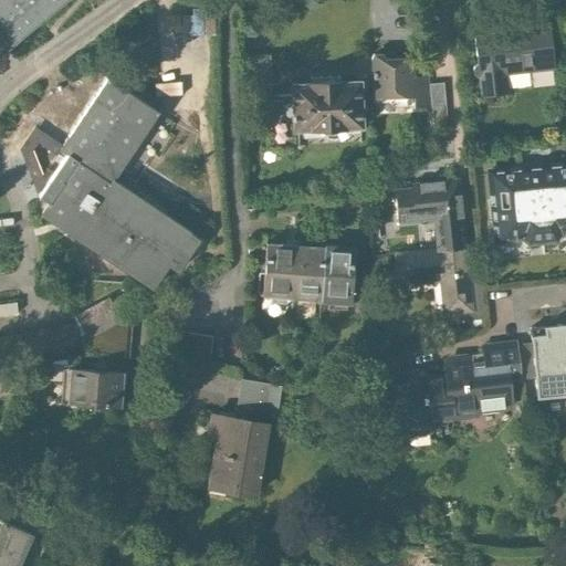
[(0,0),(0,34),(11,49),(70,0),(0,0)]
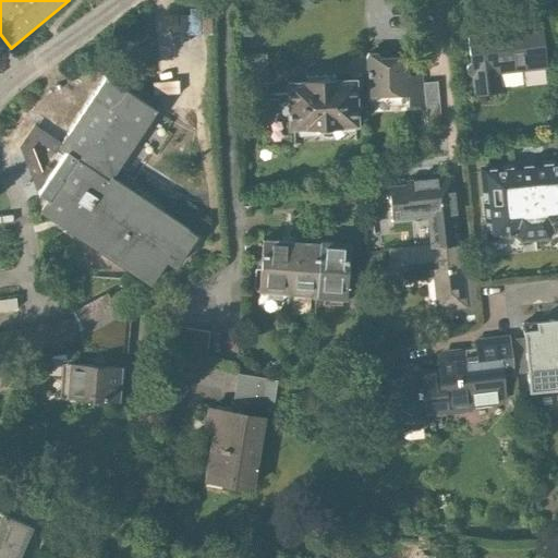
[(518,24),(468,29),(472,63),(468,65),(466,70),(468,74),(473,76),(475,94),(494,93),(498,62),(511,61),(512,64),(517,68),(526,68),(545,65),(540,17),(518,20),(518,24)]
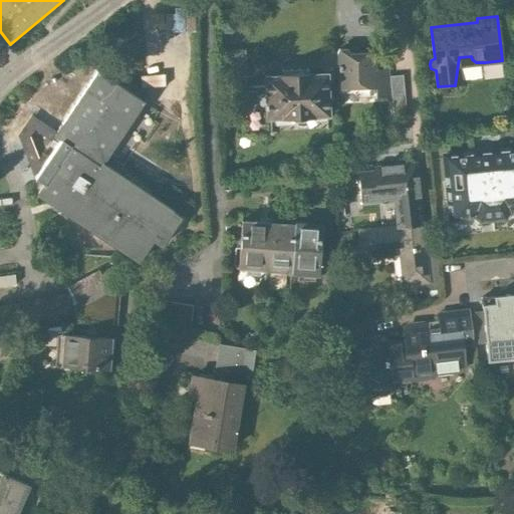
[(336,54),(338,98),(392,97),(390,77),(389,69),(376,69),(375,57),(372,51),(363,51),(361,52),(350,53),(347,49),(339,49),(336,54)]
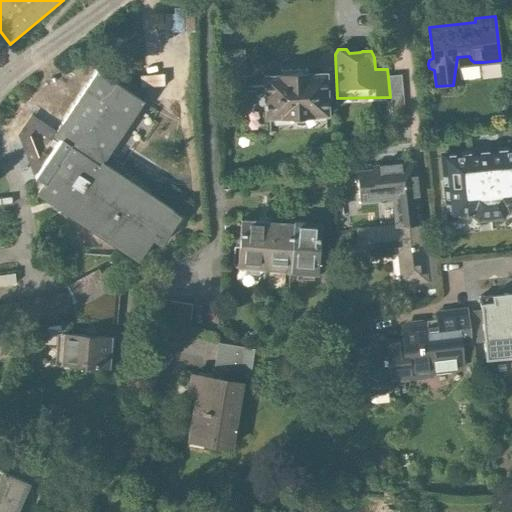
[(327,114),(326,83),(332,83),(332,73),(308,74),(308,69),(281,70),(281,75),(264,76),(265,86),(240,87),(243,134),(246,134),(247,136),(249,137),(251,139),(253,139),(255,140),(257,140),(258,139),(260,139),(262,138),(264,137),(266,135),(267,133),(270,133),(269,117),(291,116),(291,118),(292,120),(293,121),(294,123),(296,124),(297,125),(299,126),(301,126),(302,126),(303,125),(305,125),(306,124),(308,123),(309,122),(310,121),(310,119),(311,117),(311,115),(327,114)]
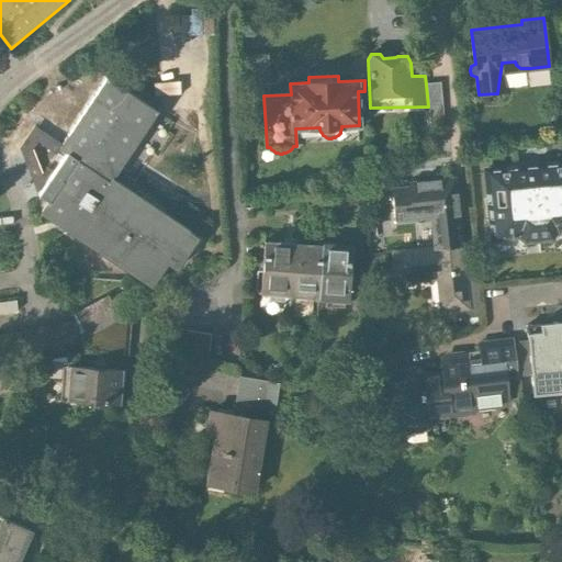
[(77,160),(41,214),(160,295),(199,238),(113,180),(158,114),(109,80),(62,149),(77,160)]
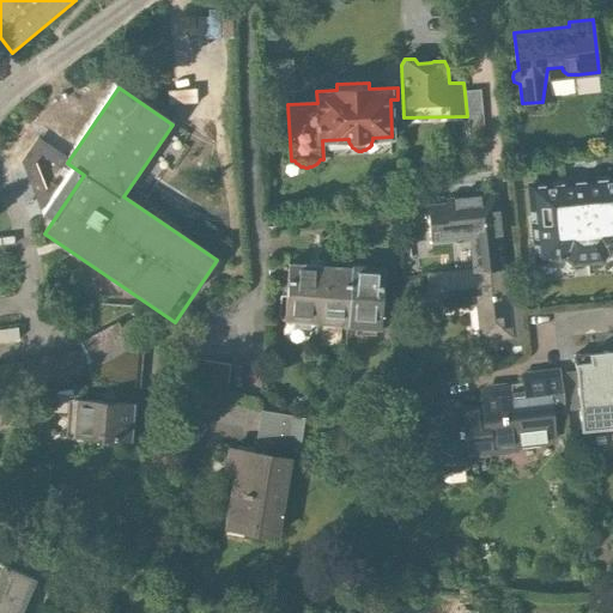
[(480,90),(465,92),(467,116),(469,140),(485,138),(480,90)]
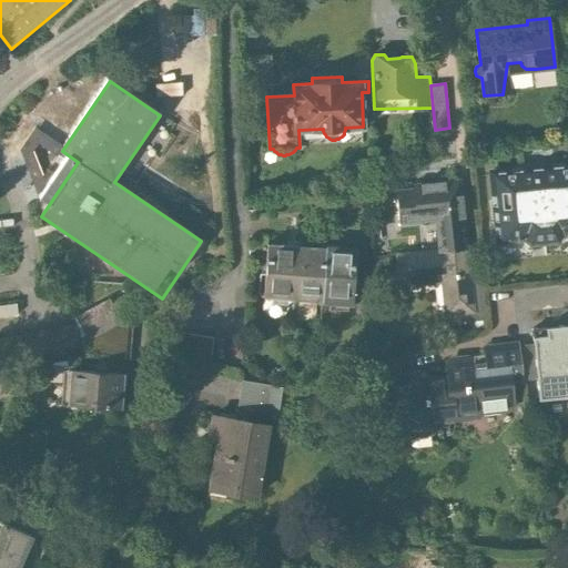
[(567,165),(492,173),(498,243),(523,241),(529,246),(559,243),(565,236),(567,235),(567,165)]
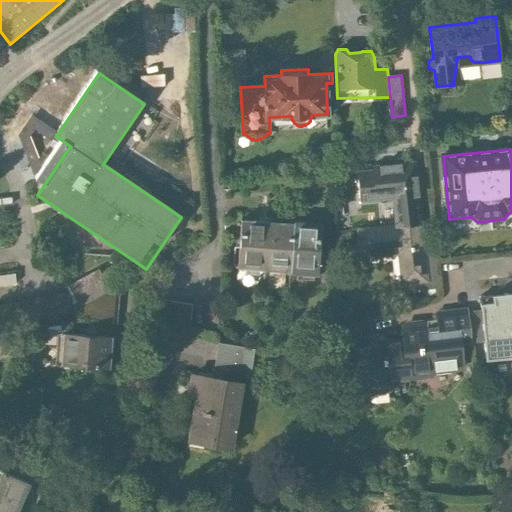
[(396,227),(420,225),(413,163),(371,168),(372,172),(356,174),(359,201),(393,197),(396,227)]
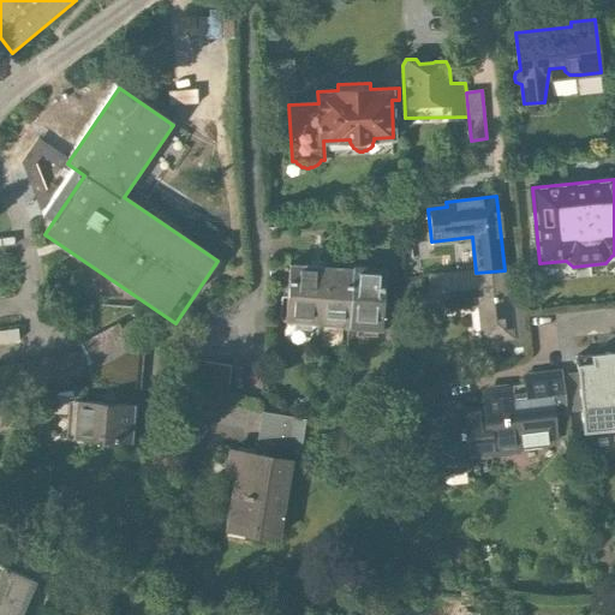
[(286,327),(317,329),(321,272),(291,269),(286,327)]
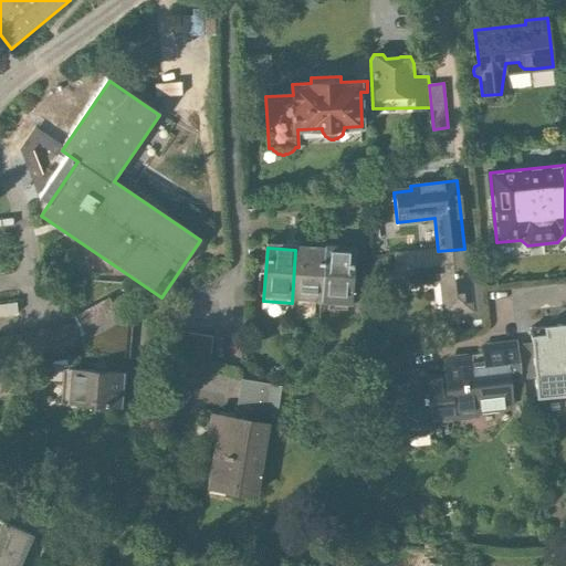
[(470,310),(464,249),(438,251),(397,255),(400,284),(442,280),(446,312),(470,310)]
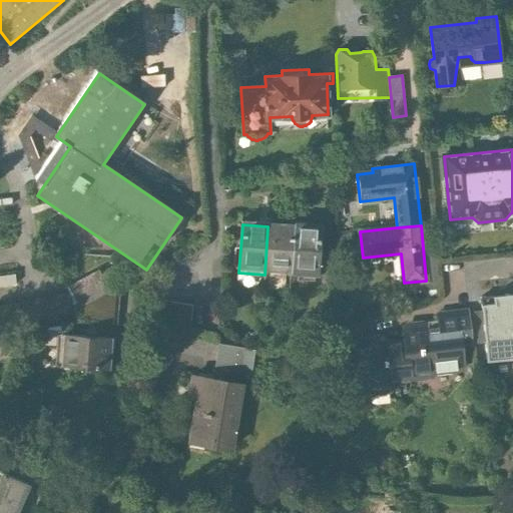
[(265,275),(291,276),(294,228),(268,226),(265,275)]
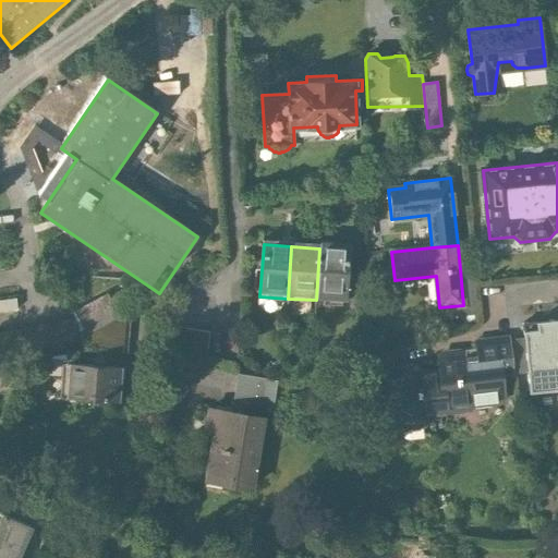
[(348,250),(319,249),(316,300),(343,302),(348,250)]
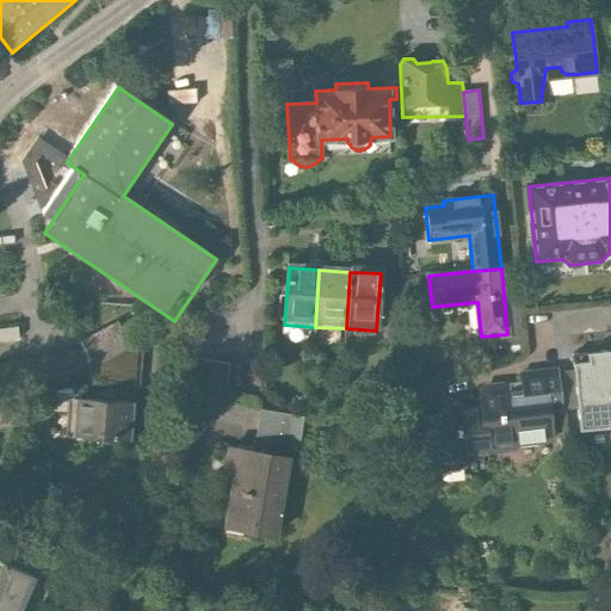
[(117,323),(80,343),(94,368),(159,333),(149,315),(121,331),(117,323)]
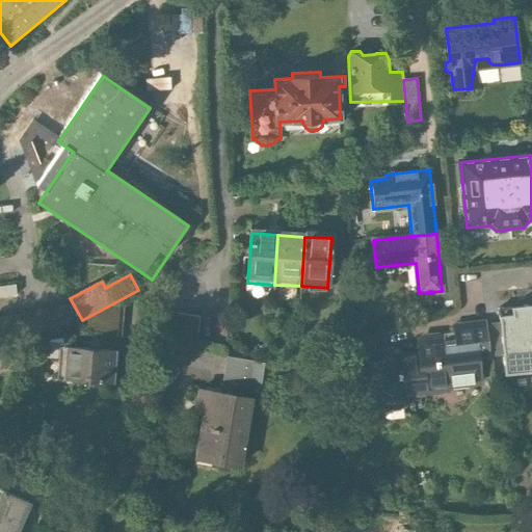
[(531,302),(493,307),(495,323),(486,324),(488,356),(498,355),(500,379),(531,375),(531,302)]
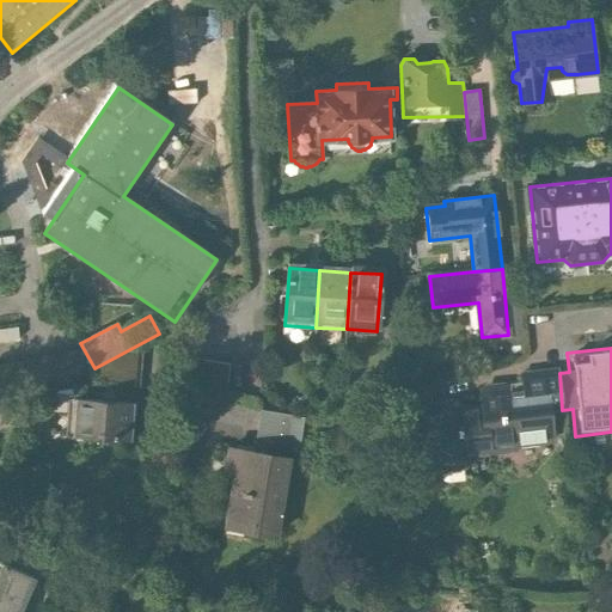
[(81,354),(0,367),(0,398),(86,385),(81,354)]
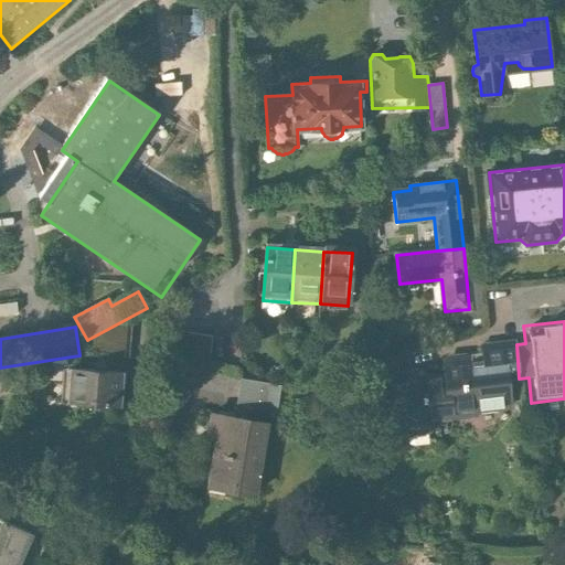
[(444,364),(445,375),(450,417),(475,414),(478,409),(503,407),(509,400),(507,380),(519,379),(516,344),(480,349),(481,360),(470,361),(467,358),(447,360),(444,364)]
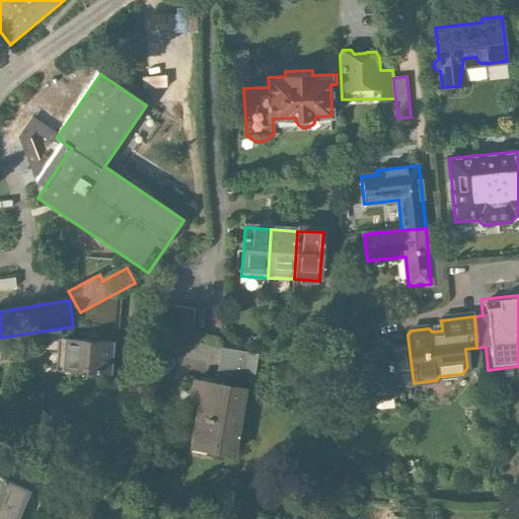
[(112,343),(65,341),(63,372),(110,375),(112,343)]
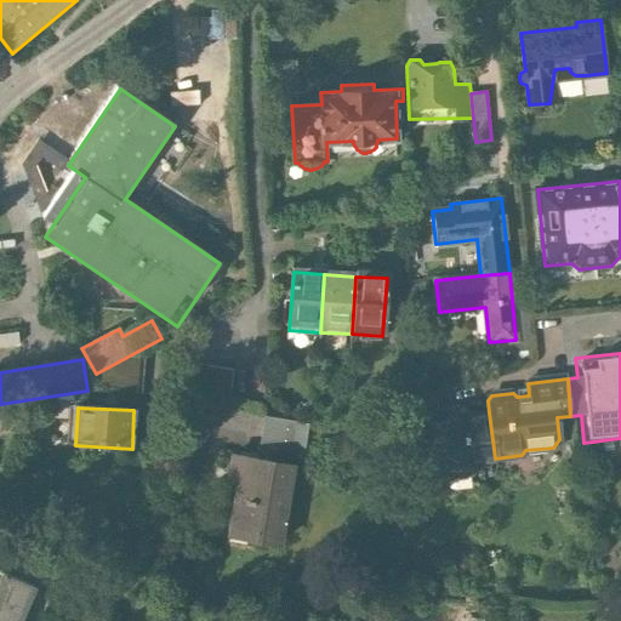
[(495,459),(489,412),(469,415),(462,410),(434,414),(433,414),(428,421),(431,443),(437,448),(443,448),(445,472),(451,476),(471,473),(476,467),(474,461),(495,459)]
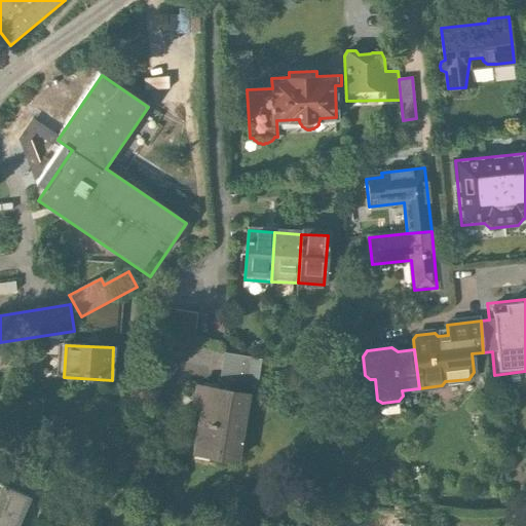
[(224,355),(220,378),(256,384),(260,362),(224,355)]
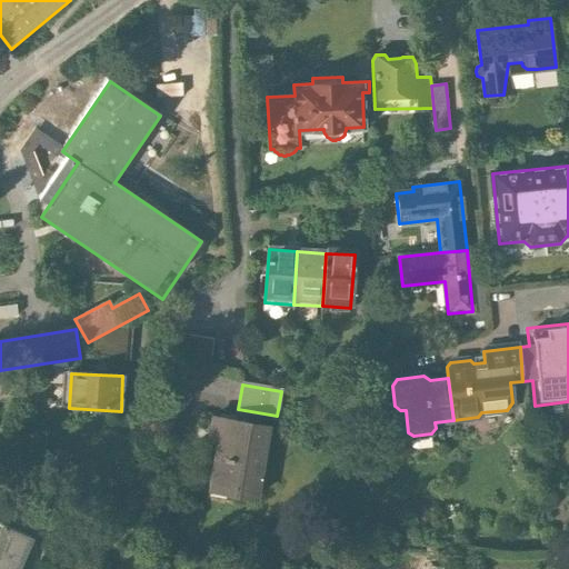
[(269,430),(211,419),(207,442),(218,445),(208,495),(255,503),(269,430)]
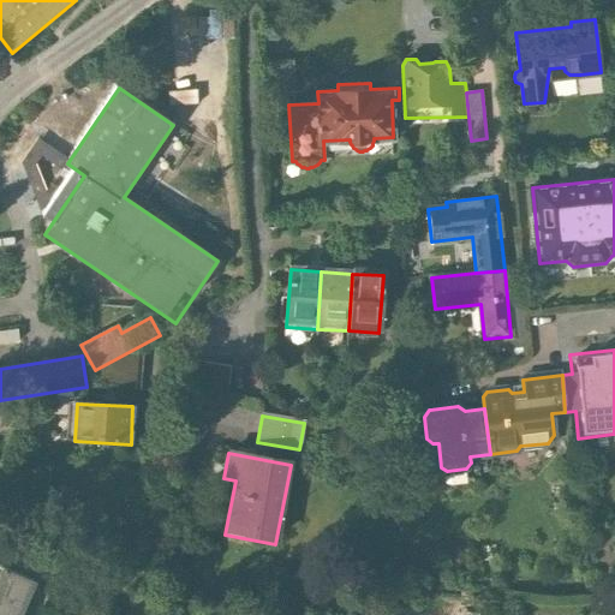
[(0,563),(0,597),(21,607),(33,578),(0,563)]
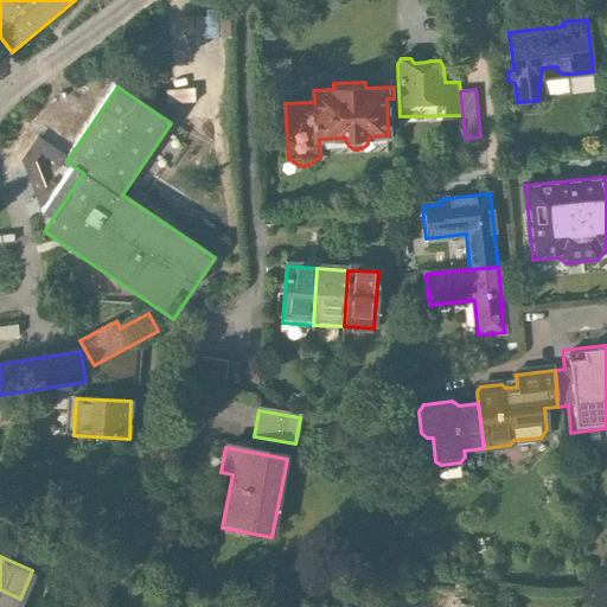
[(0,589),(0,606),(16,606),(20,599),(0,589)]
